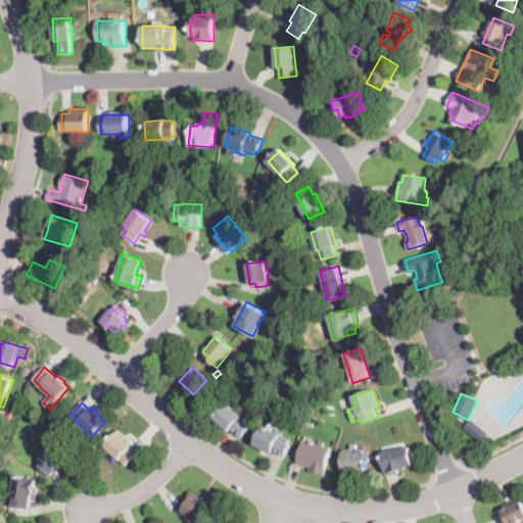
[(250,427),(246,432),(241,438),(231,429),(230,430),(229,429),(227,432),(222,428),(224,426),(214,418),(227,402),(242,416),(241,417),(251,426),(250,427)]
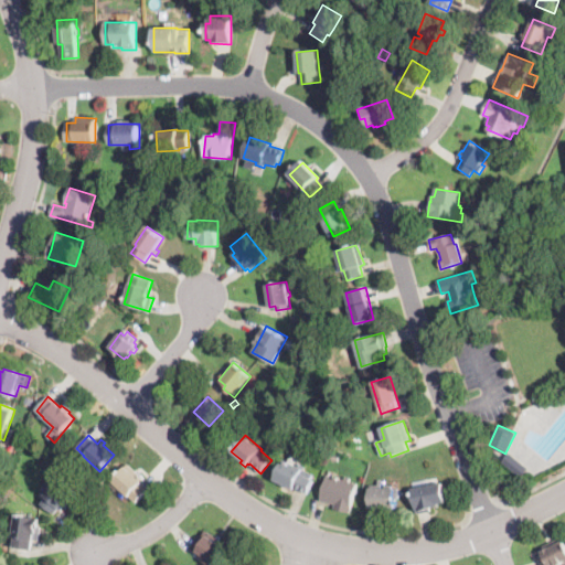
[(340,455),(338,460),(330,458),(331,451),(340,455)]
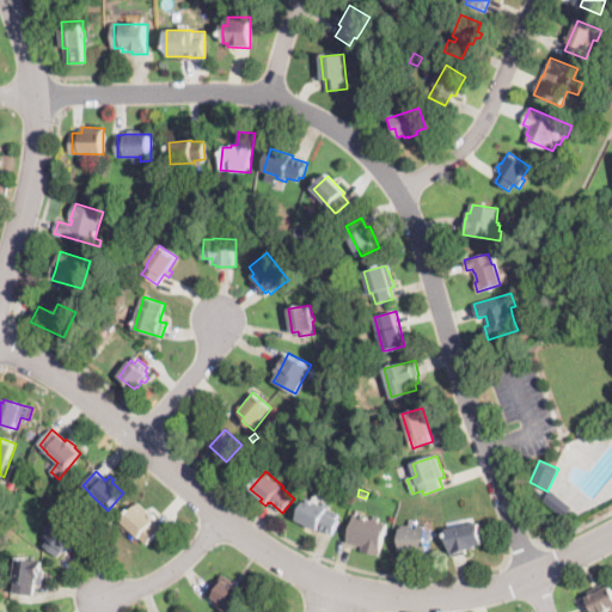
[(565,514),(564,516),(544,500),(545,499),(551,491),(571,507),(565,514)]
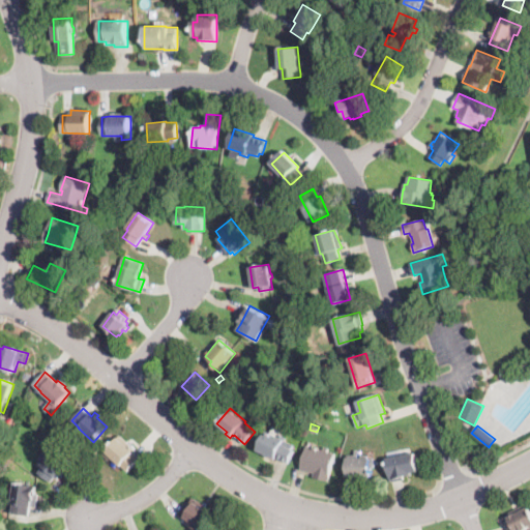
[(281,432),(280,434),(287,438),(285,441),(294,445),(292,448),(295,449),(294,451),(289,463),(276,458),(276,460),(268,455),(268,458),(263,455),(264,453),(258,450),(266,431),(271,433),(274,427),(282,430),(281,432)]
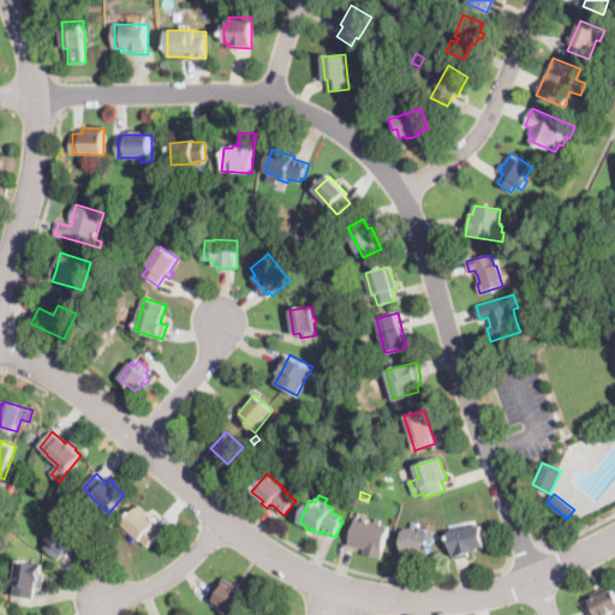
[(156,526),(162,532),(149,547),(131,530),(126,535),(124,531),(120,527),(141,505),(159,523),(156,526)]
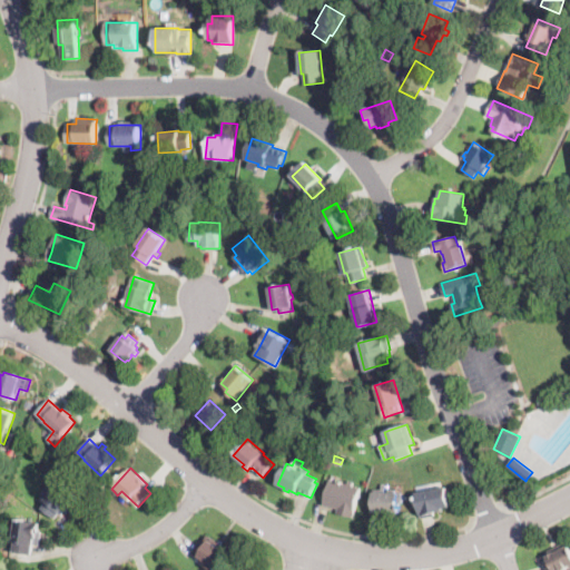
[(58,481),(78,499),(68,510),(69,510),(65,516),(64,514),(62,517),(59,513),(55,519),(42,509),(48,502),(40,494),(48,485),(50,488),(57,480),(58,481)]
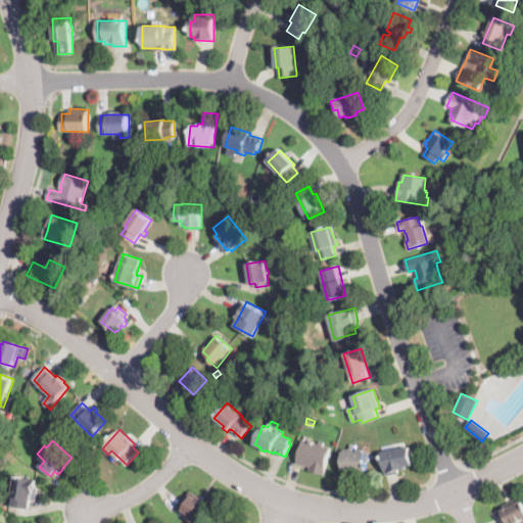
[(311,442),(319,444),(320,441),(324,442),(323,445),(331,447),(326,469),(327,470),(325,475),(312,472),(310,471),(311,468),(296,464),(303,440),(311,442)]
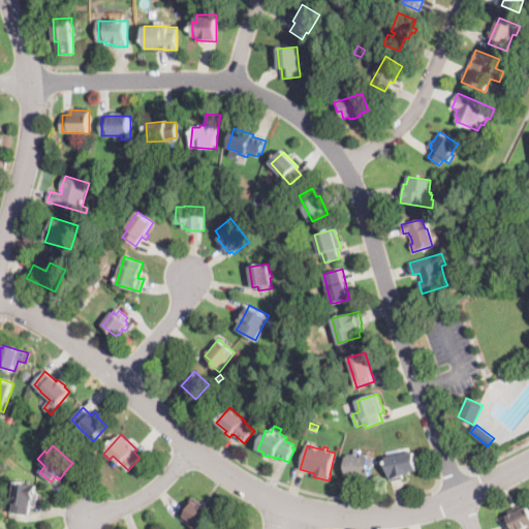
[(358,449),(358,458),(373,458),(373,460),(374,460),(374,465),(374,467),(370,467),(370,476),(367,476),(367,478),(364,479),(356,479),(356,476),(347,476),(347,457),(354,457),(354,449),(358,449)]
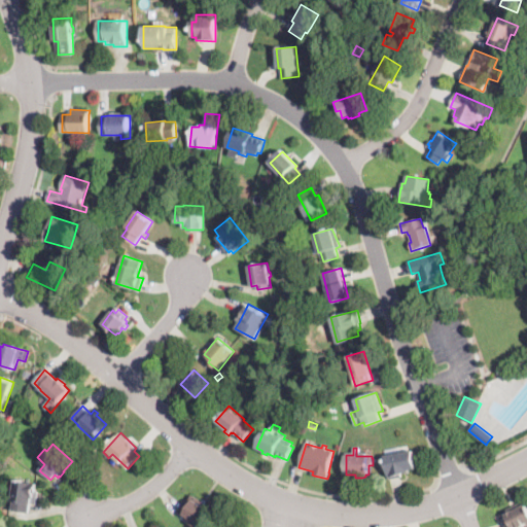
[(390,480),(388,480),(384,456),(413,451),(416,468),(410,469),(410,472),(402,475),(402,478),(390,480)]
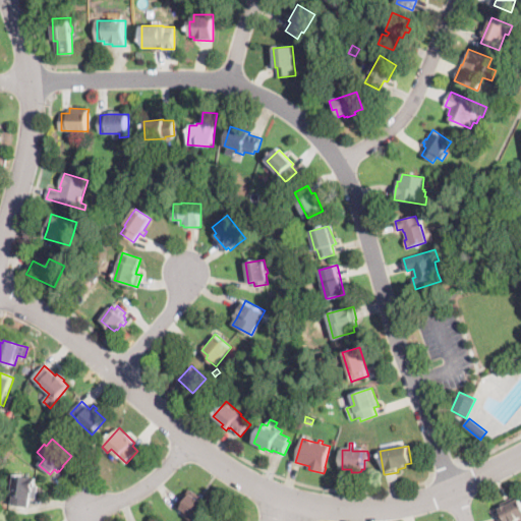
[(37,480),(36,487),(36,491),(33,490),(32,498),(30,498),(27,507),(12,505),(13,499),(10,498),(12,485),(13,485),(15,474),(38,477),(37,480)]
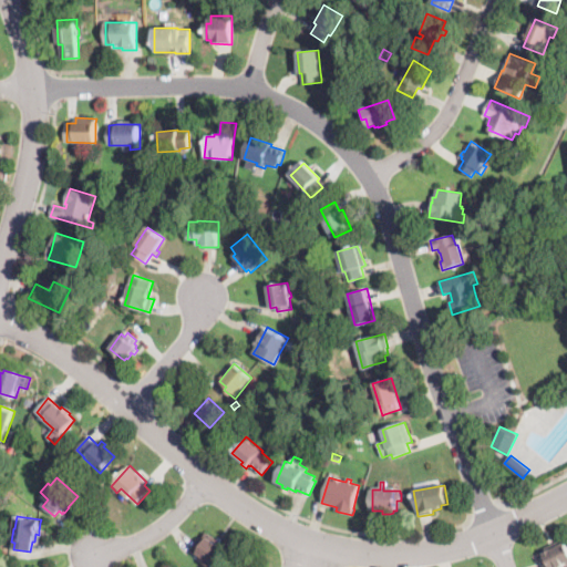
[(218,562),(214,566),(209,566),(204,563),(205,562),(193,554),(206,532),(228,546),(218,562)]
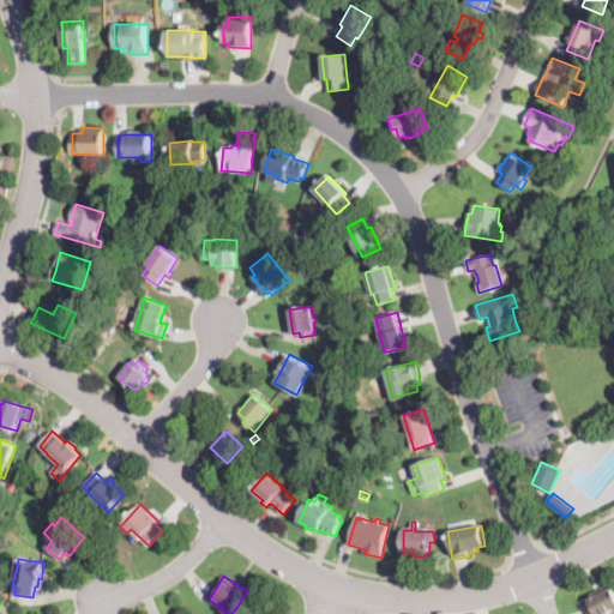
[(590,613),(587,607),(590,605),(588,600),(609,589),(612,588),(613,593),(613,609),(605,613),(590,613)]
